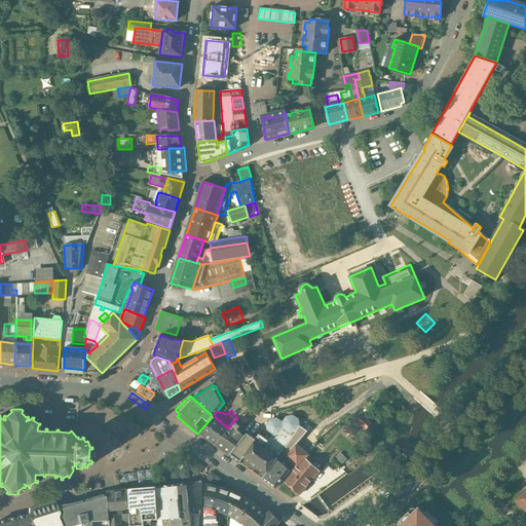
[(276,418),(270,419),(266,425),(267,431),(272,436),(268,441),(265,446),(269,450),(283,430),(292,437),(297,430),(300,426),(299,419),(293,415),(287,417),(283,422),(276,418)]
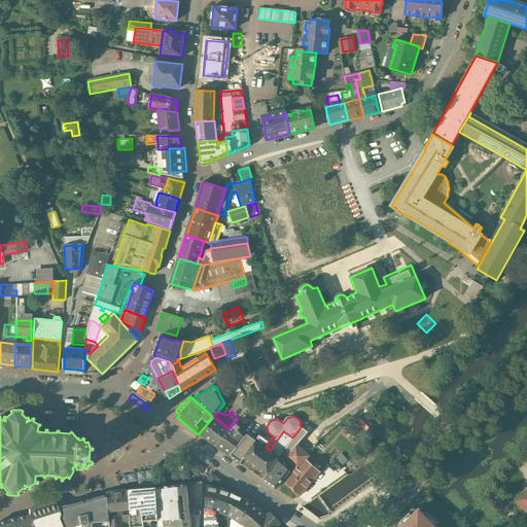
[(214,417),(200,434),(216,446),(229,429),(214,417)]
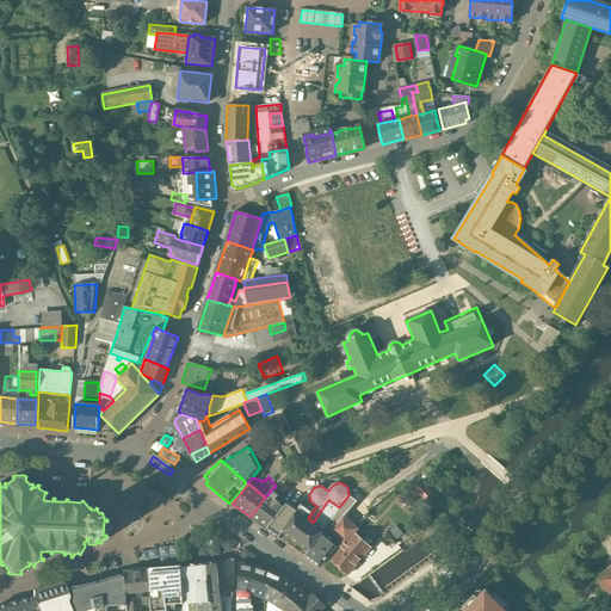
[(265,498),(251,517),(267,530),(284,506),(276,499),(278,495),(271,491),(265,498)]
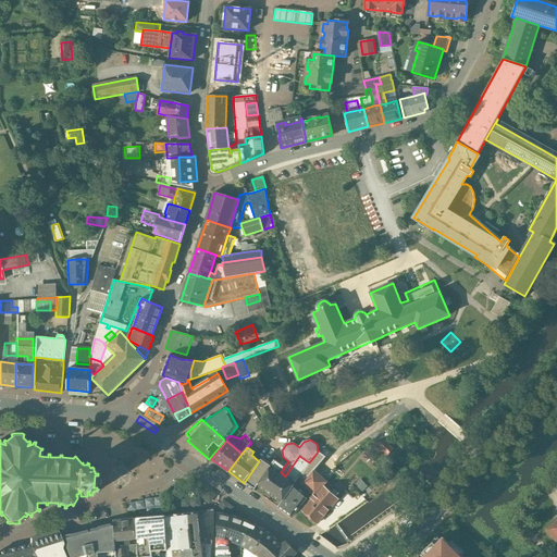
[(285,477),(281,472),(284,467),(283,467),(282,465),(280,463),(277,462),(276,461),(274,460),(272,466),(257,485),(267,492),(265,493),(265,495),(270,498),(272,497),(272,496),(282,503),(301,474),(309,462),(299,456),(285,477)]
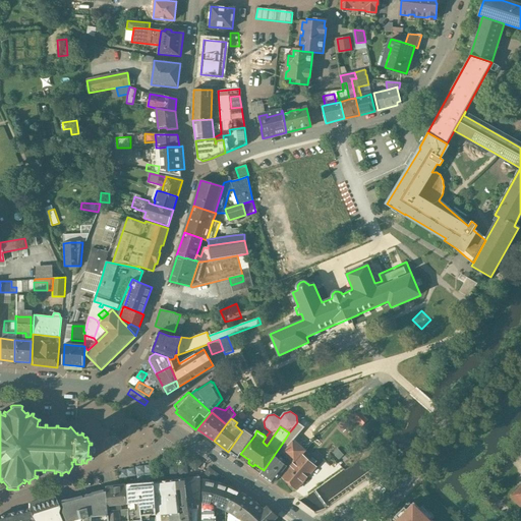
[(289,432),(282,444),(286,448),(293,441),(300,431),(298,429),(297,429),(294,426),(289,432)]
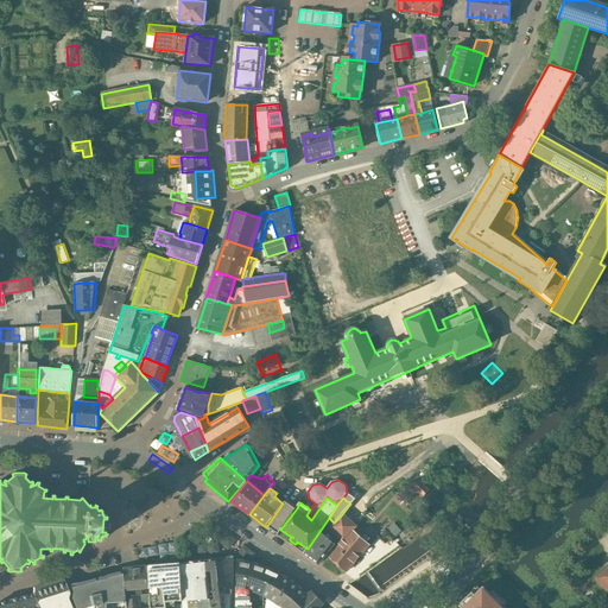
[(283,504),(266,527),(277,534),(280,530),(297,508),(286,500),(283,504)]
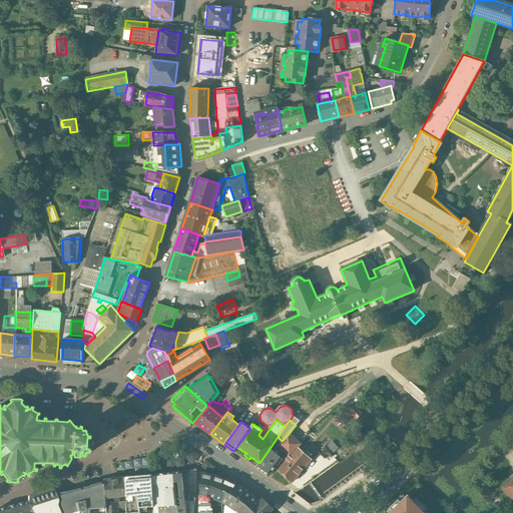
[(310,434),(298,423),(296,425),(289,434),(301,444),(310,434)]
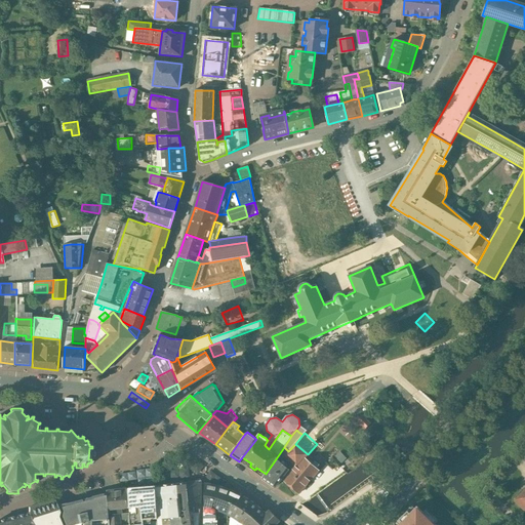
[(288,451),(286,454),(285,456),(286,457),(296,467),(305,457),(308,454),(295,444),(288,451)]
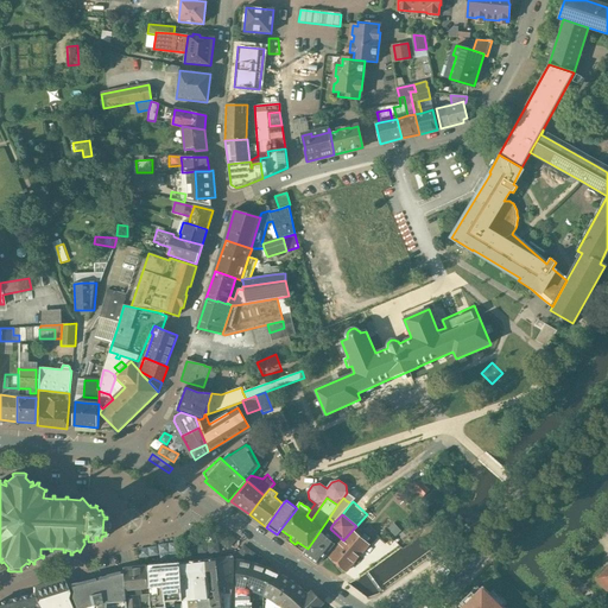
[(308,549),(304,553),(318,564),(334,544),(325,536),(327,533),(331,530),(330,529),(331,526),(334,523),(329,518),(308,549)]
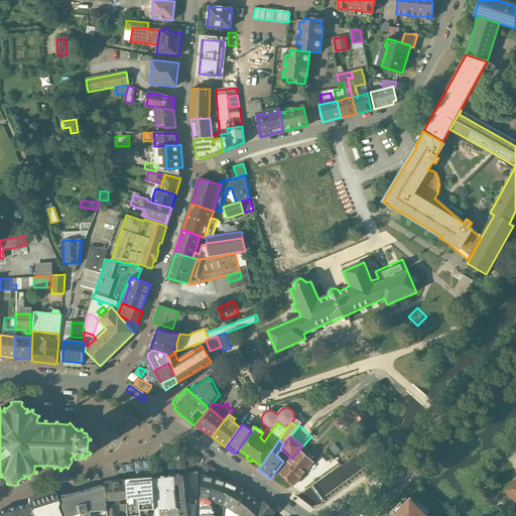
[(312,462),(299,449),(291,459),(278,473),(292,485),(312,462)]
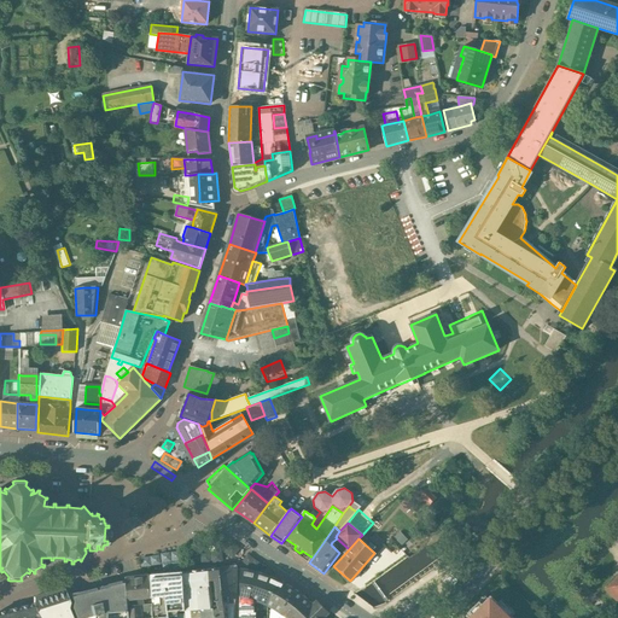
[(237,566),(220,569),(223,598),(235,596),(237,584),(237,566)]
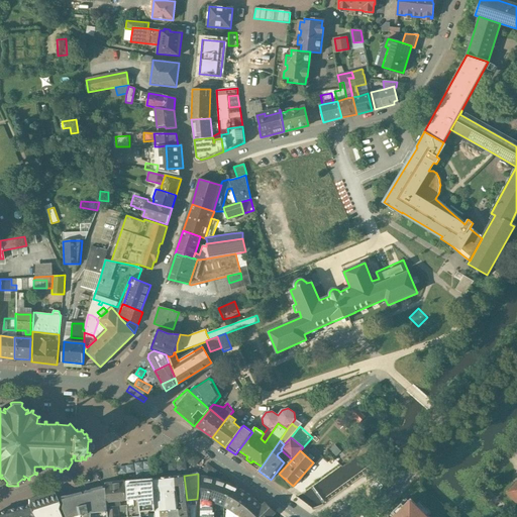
[(184,476),(175,477),(179,509),(179,516),(188,516),(187,500),(184,476)]
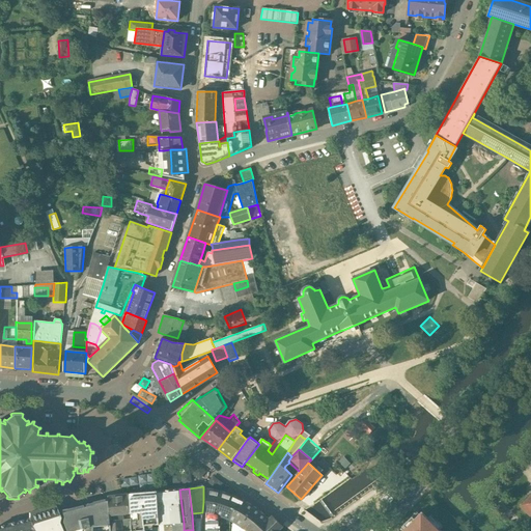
[(179,490),(156,492),(159,525),(165,525),(184,523),(179,490)]
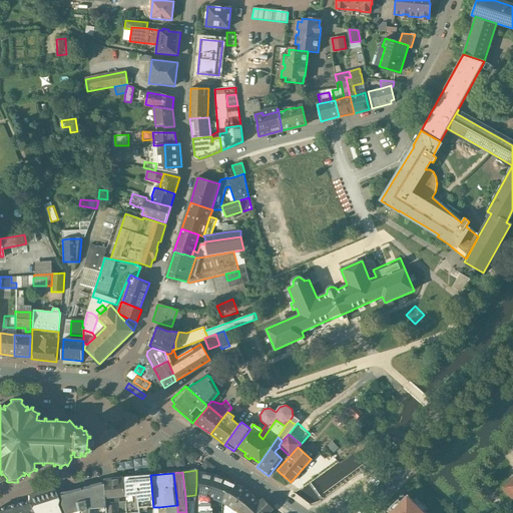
[(217,477),(211,475),(206,474),(200,473),(199,495),(207,497),(208,497),(213,499),(221,502),(225,491),(221,489),(224,479),(217,477)]
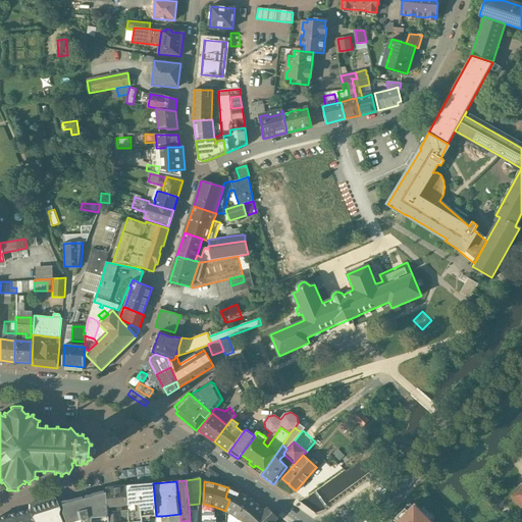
[(153,483),(137,484),(142,517),(156,516),(153,483)]
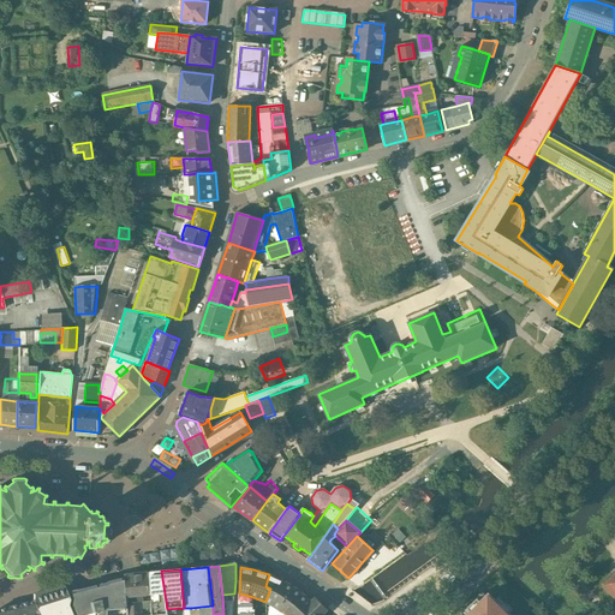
[(161,571),(150,572),(151,601),(151,614),(167,614),(167,609),(161,571)]
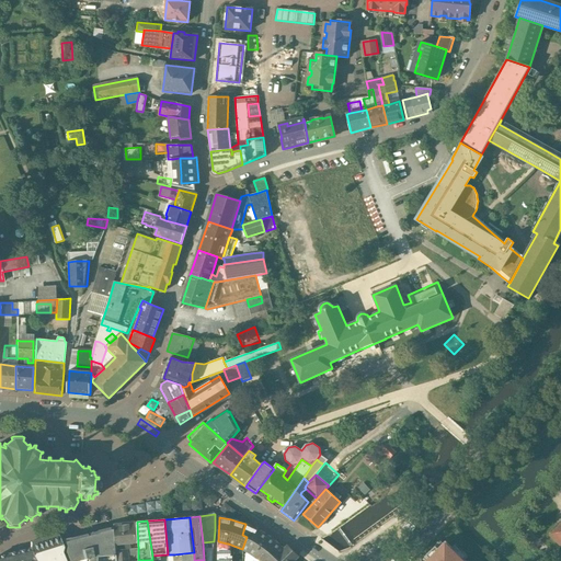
[(137,522),(115,524),(115,527),(117,560),(138,560),(138,548),(137,522)]
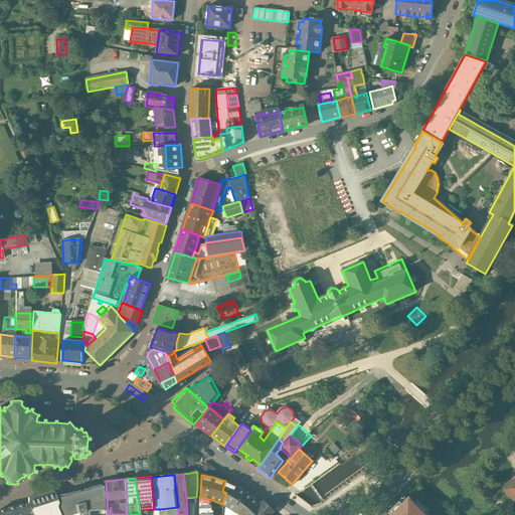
[(237,487),(225,481),(222,491),(226,493),(222,504),(228,507),(233,511),(239,500),(233,496),(237,487)]
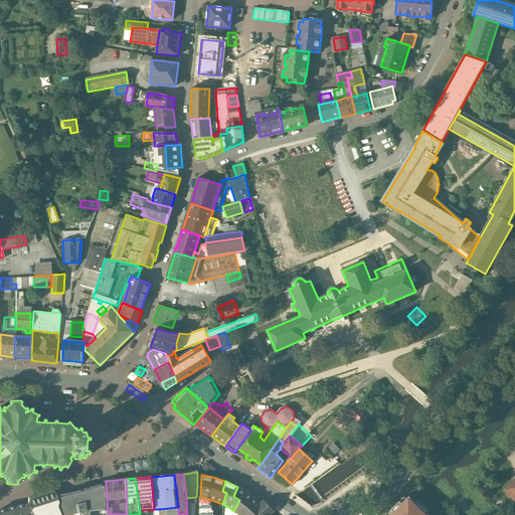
[(514,481),(505,491),(514,500),(514,481)]
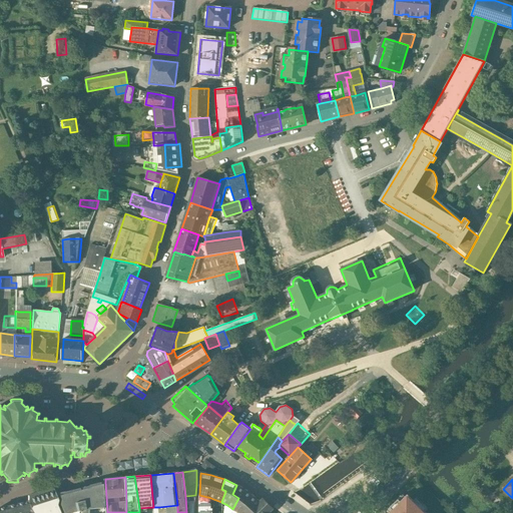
[(107,512),(105,482),(82,488),(83,506),(85,512),(107,512)]
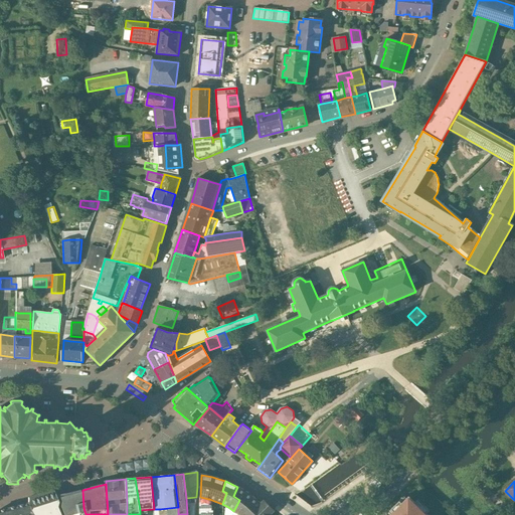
[(253,497),(243,490),(237,487),(233,496),(239,500),(233,511),(238,514),(249,514),(261,504),(253,497)]
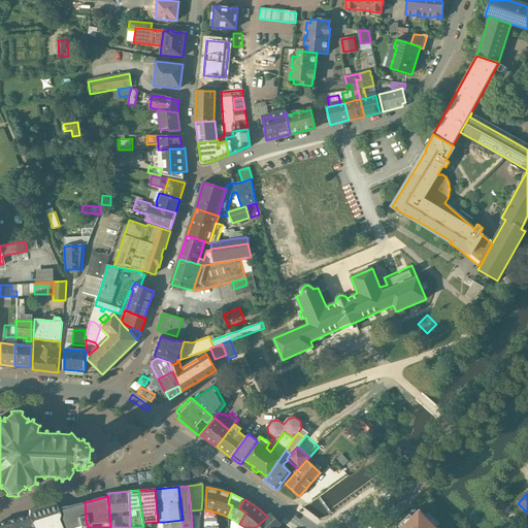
[(55,502),(28,510),(29,512),(28,517),(32,527),(61,527),(58,520),(59,515),(55,502)]
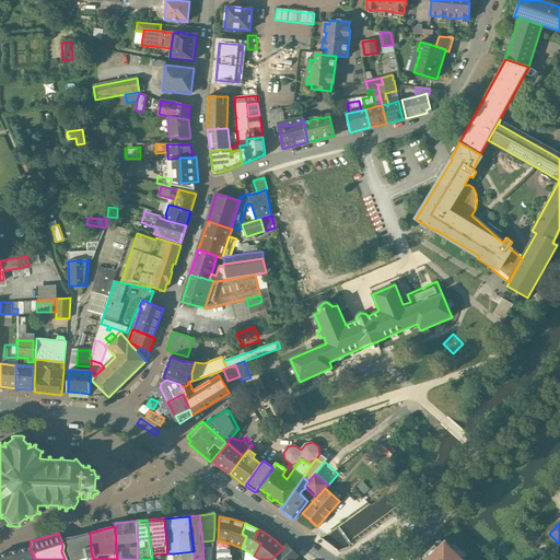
[(90,533),(63,539),(66,546),(65,550),(68,559),(93,559),(91,552),(90,533)]
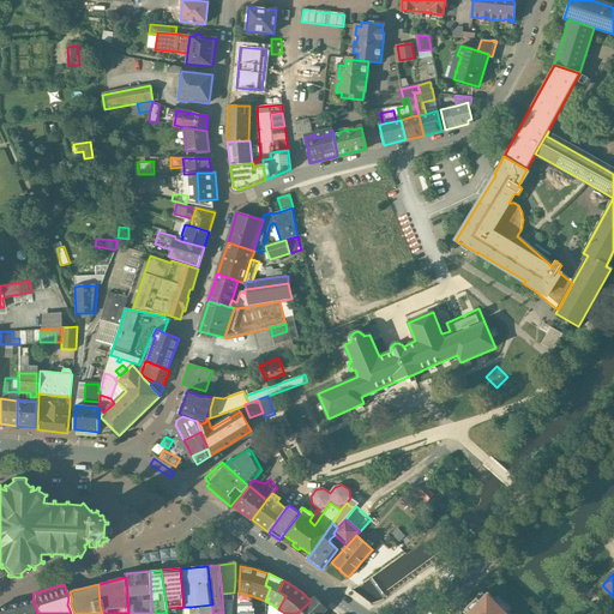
[(222,594),(223,613),(232,613),(234,593),(222,594)]
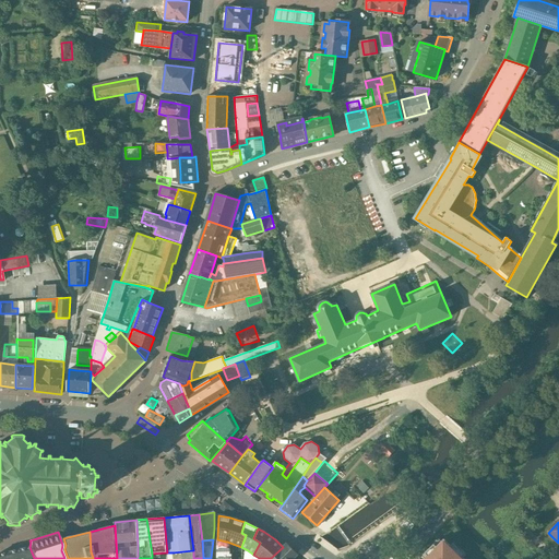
[(230,546),(227,546),(227,542),(226,542),(217,539),(217,558),(230,558),(232,555),(232,550),(230,550),(230,546)]
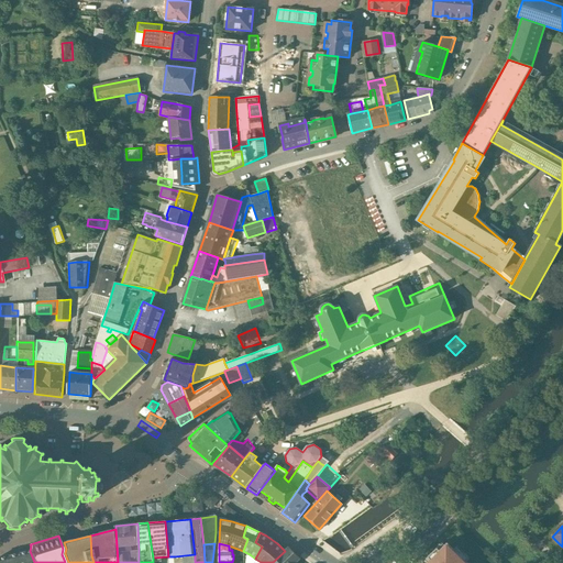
[(448,543),(440,550),(437,548),(428,558),(430,560),(427,562),(466,562),(460,555),(463,553),(456,547),(454,550),(448,543)]
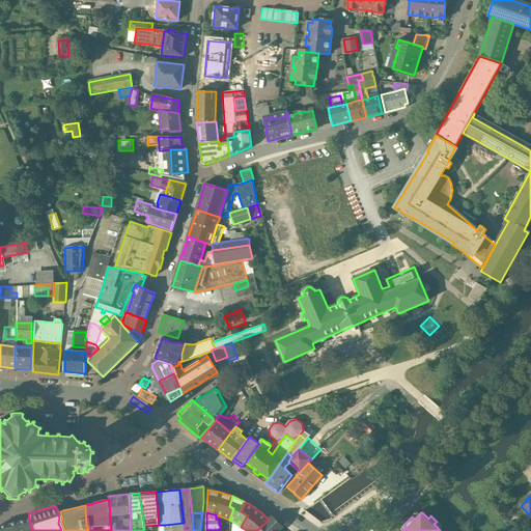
[(257,530),(278,530),(283,527),(273,516),(269,520),(257,530)]
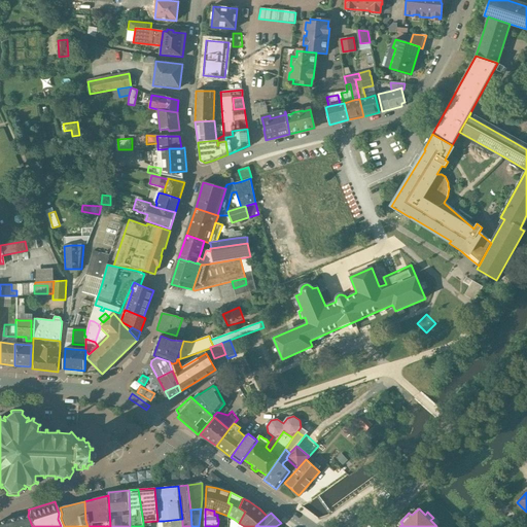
[(32,526),(28,516),(0,522),(0,526),(32,526)]
